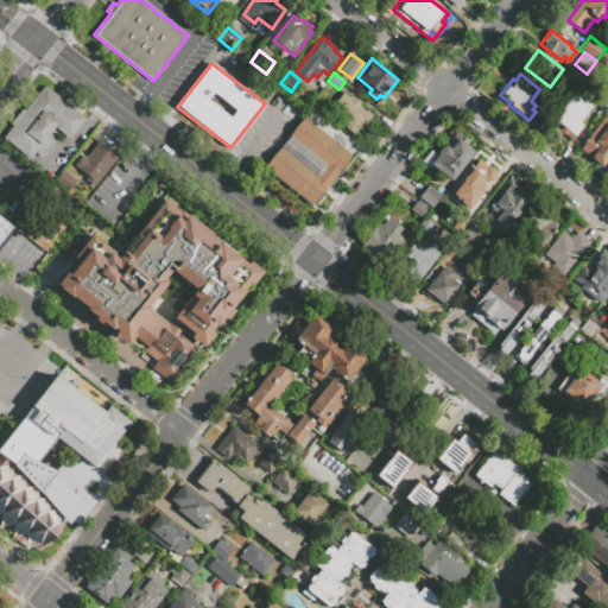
[(43,87),(84,119),(69,140),(54,128),(27,107),(43,87)]
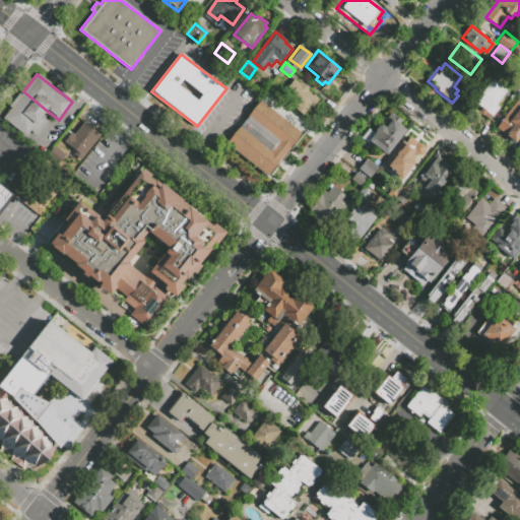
[(473,77),(481,85),(472,95),(463,88),(473,77)]
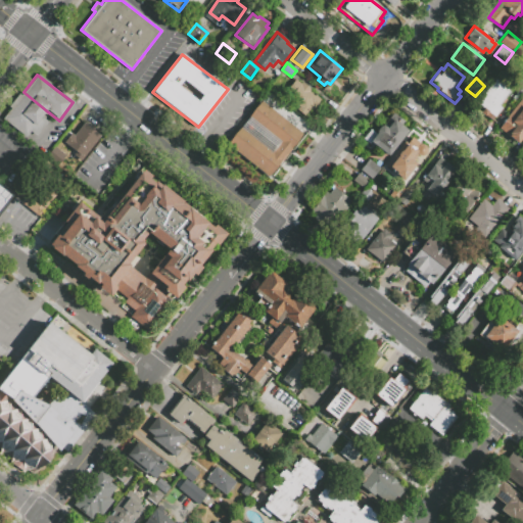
[(483,108),(476,103),(494,79),(511,91),(498,106),(502,108),(491,122),(480,113),(483,108)]
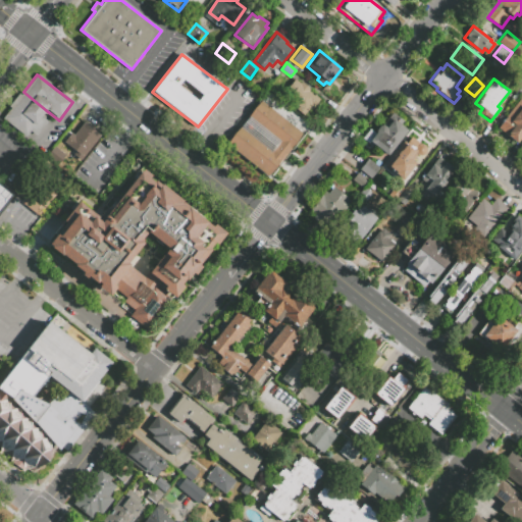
[(303,115),(288,103),(294,97),(285,91),(295,80),(300,84),(301,82),(310,90),(309,91),(319,99),(313,107),(311,105),(303,115)]
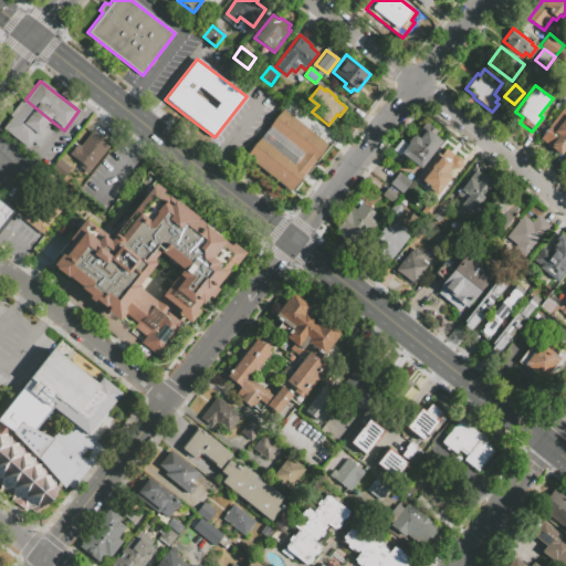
[(20,102),(22,104),(25,100),(50,119),(43,127),(50,133),(39,148),(32,143),(27,149),(1,129),(11,117),(9,116),(20,102)]
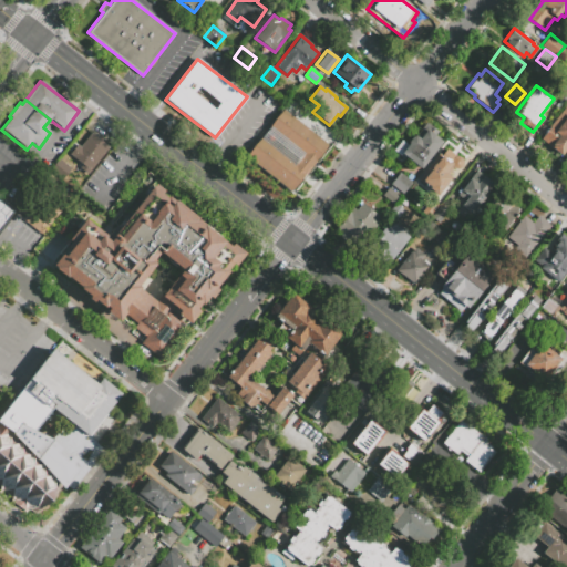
[(543,135),(566,103),(566,148),(562,156),(548,145),(552,142),(543,135)]
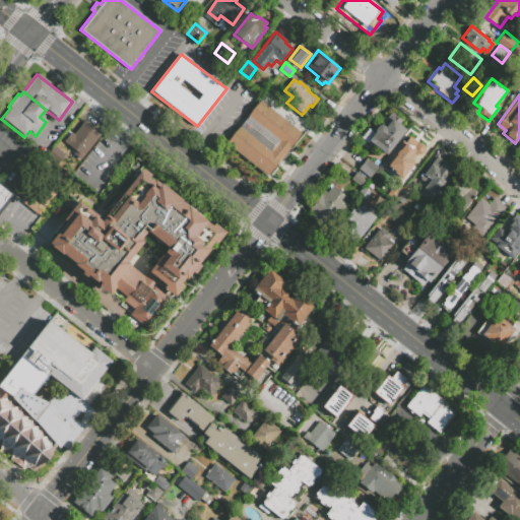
[(259,101),(301,132),(266,176),(225,143),(259,101)]
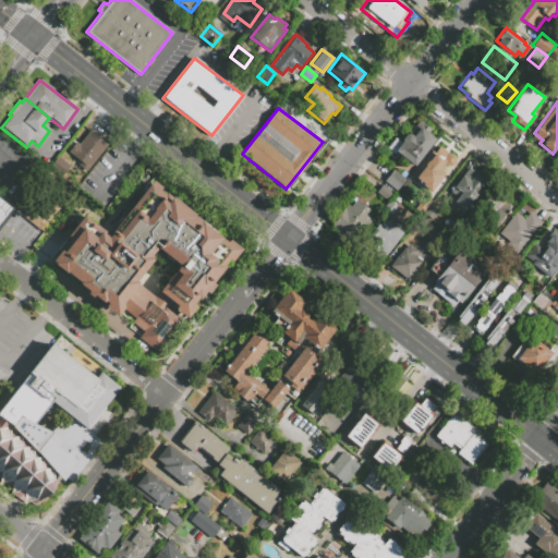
[(414,166),(396,152),(402,143),(402,141),(405,135),(409,134),(420,120),(432,130),(428,133),(435,140),(414,166)]
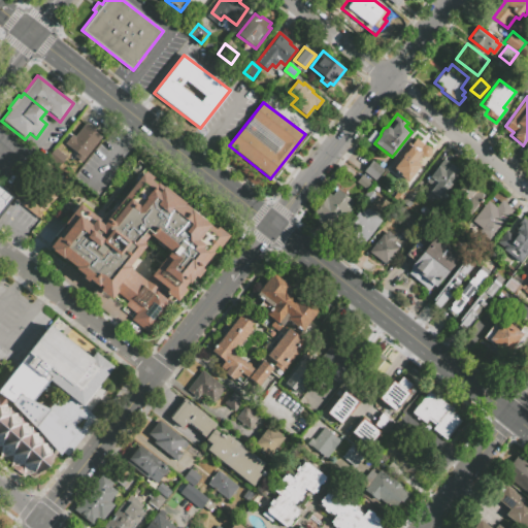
[(64,144),(81,122),(102,137),(83,163),(72,156),(75,153),(64,144)]
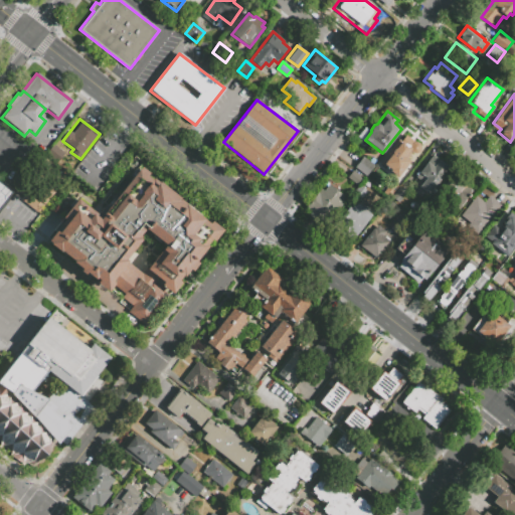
[(420,145),(403,167),(389,156),(393,151),(391,150),(393,146),(396,142),(399,140),(401,141),(406,134),(420,145)]
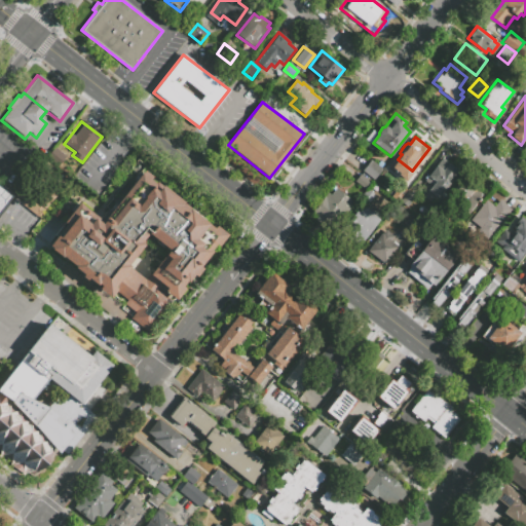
[(55,149),(68,159),(59,170),(47,160),(55,149)]
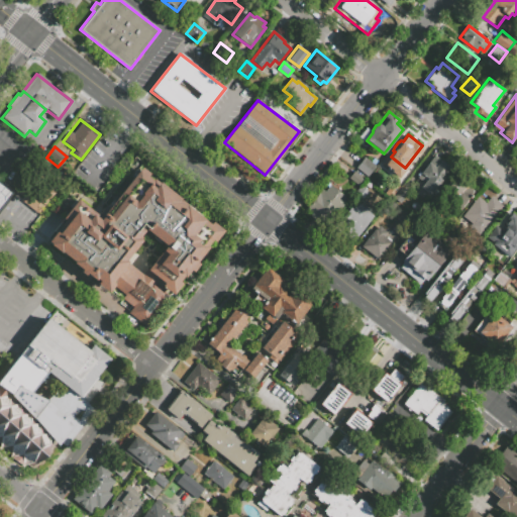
[(417,178),(434,156),(441,161),(441,162),(449,168),(443,175),(445,176),(430,196),(420,188),(423,183),(417,178)]
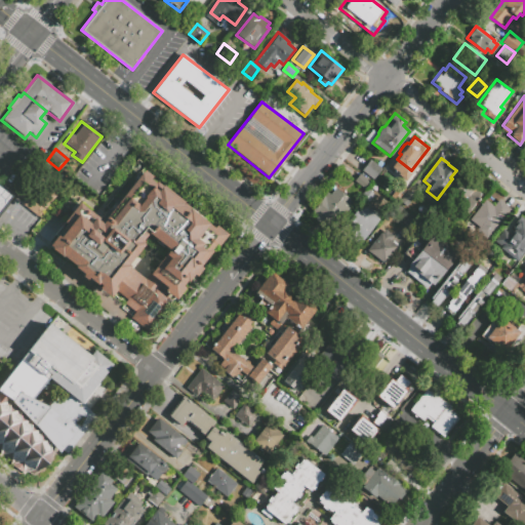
[(362,170),(369,160),(381,169),(373,179),(362,170)]
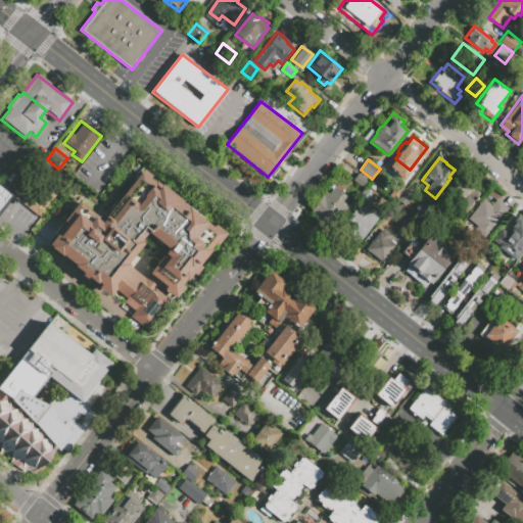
[(135,312),(124,303),(127,299),(114,290),(107,298),(96,289),(98,287),(95,285),(94,286),(86,280),(84,282),(79,278),(81,276),(72,269),(74,268),(60,256),(58,258),(48,250),(50,248),(48,247),(47,246),(54,237),(55,238),(64,226),(62,224),(78,202),(101,221),(105,217),(105,218),(142,171),(150,177),(148,180),(153,184),(154,182),(159,187),(160,186),(182,202),(181,204),(187,209),(211,229),(214,227),(220,231),(225,236),(217,247),(212,245),(208,251),(210,252),(198,268),(200,269),(194,278),(192,276),(186,284),(184,282),(180,286),(183,289),(175,300),(162,291),(164,288),(160,285),(156,290),(171,300),(155,320),(146,332),(130,318),(135,312)]
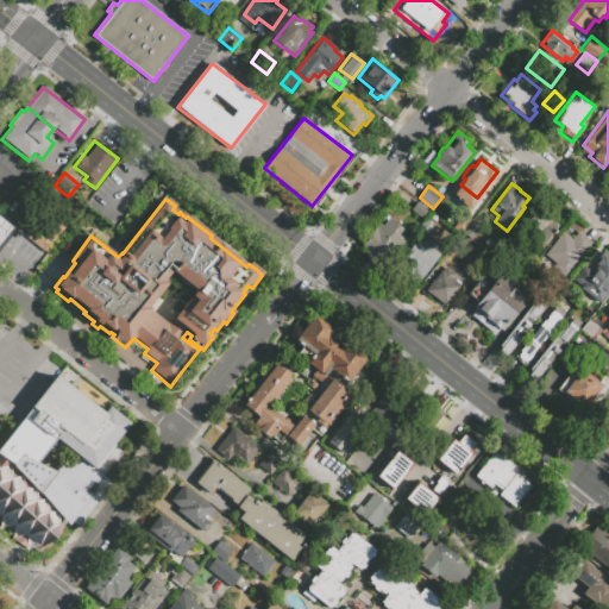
[(416,201),(428,211),(422,219),(410,209),(416,201)]
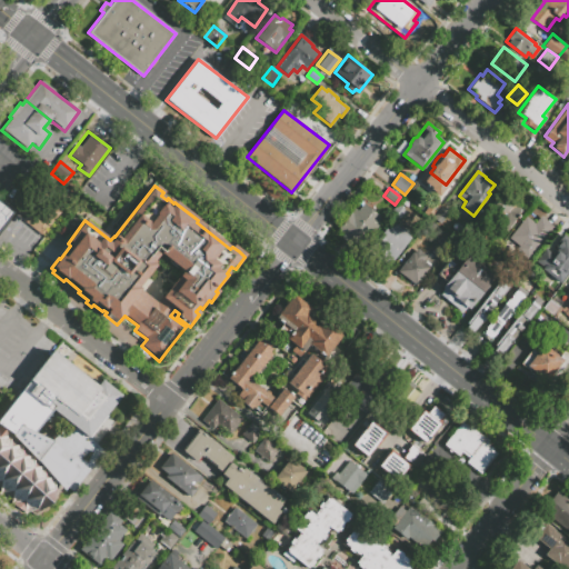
[(521,210),(503,232),(496,226),(500,221),(487,211),(502,191),(516,201),(513,205),(521,210)]
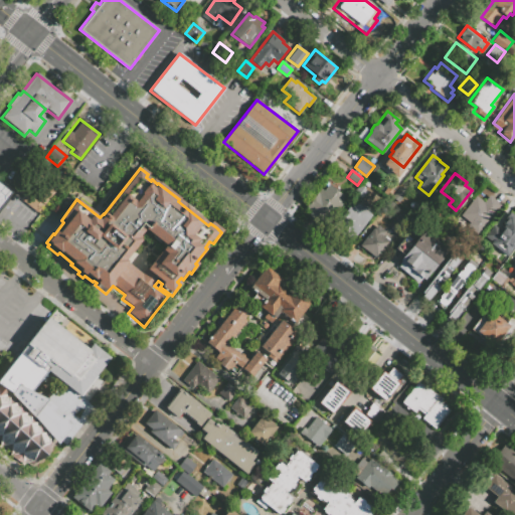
[(57,187),(37,213),(21,201),(24,197),(17,192),(31,174),(38,179),(41,175),(57,187)]
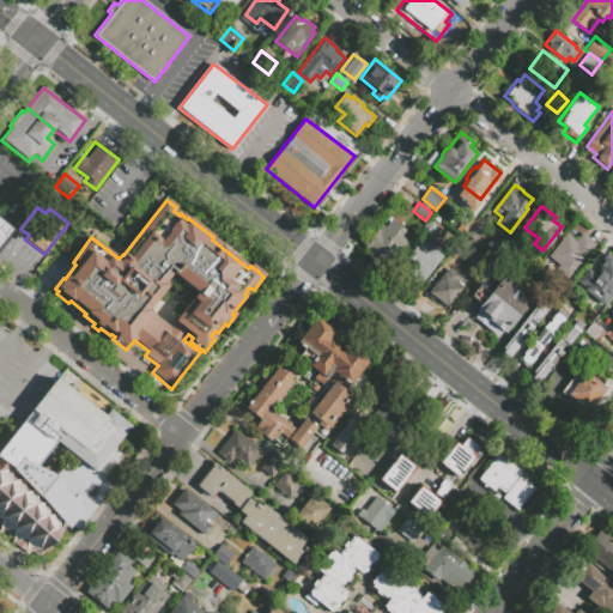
[(0,217),(13,229),(0,246),(0,217)]
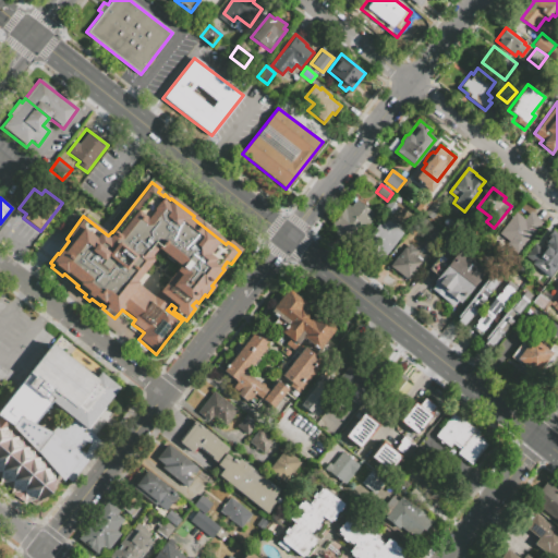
[(356,199),(376,215),(354,243),(347,238),(344,241),(334,232),(337,229),(331,225),(347,204),(350,207),(356,199)]
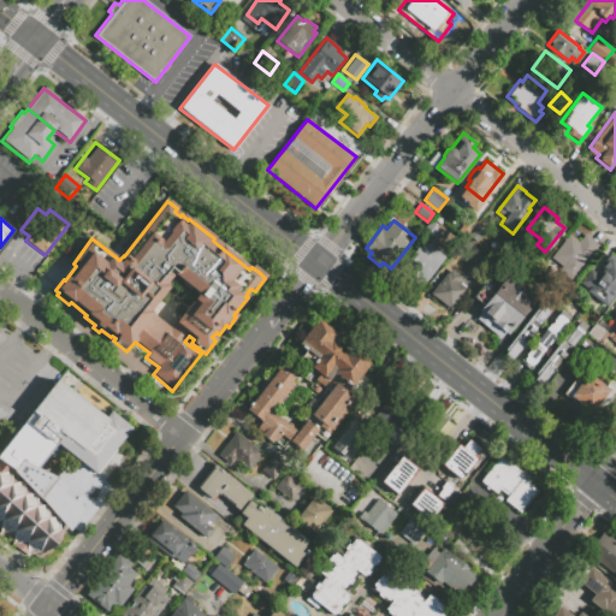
[(428,241),(420,235),(430,221),(439,229),(428,241)]
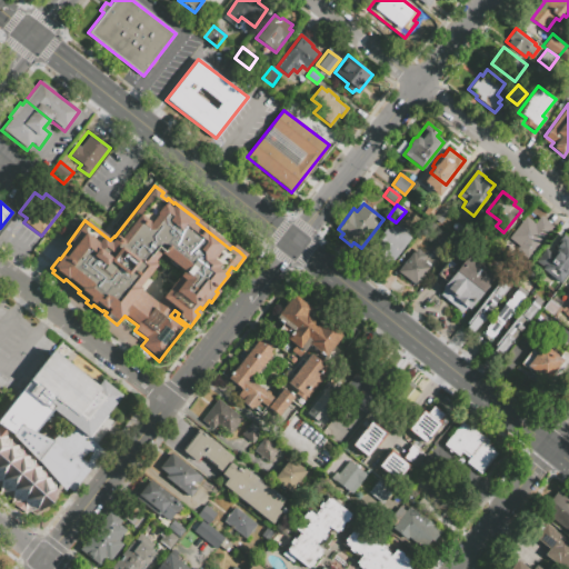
[(526,217),(535,223),(541,216),(555,226),(528,260),(513,250),(518,246),(508,238),(526,217)]
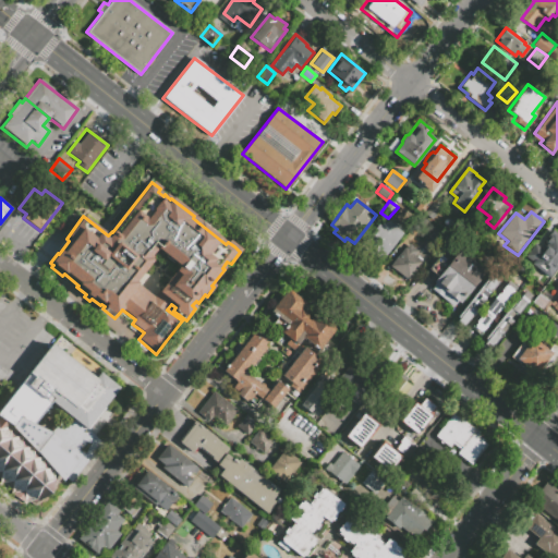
[(380,262),(362,246),(384,218),(403,233),(380,262)]
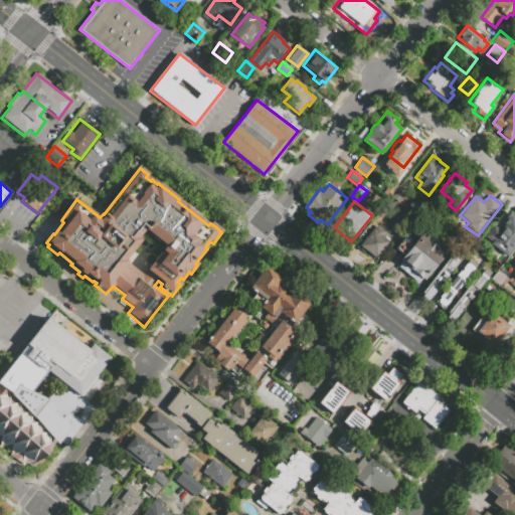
[(514,246),(508,256),(484,237),(494,224),(500,229),(503,225),(501,223),(510,212),(514,215),(514,246)]
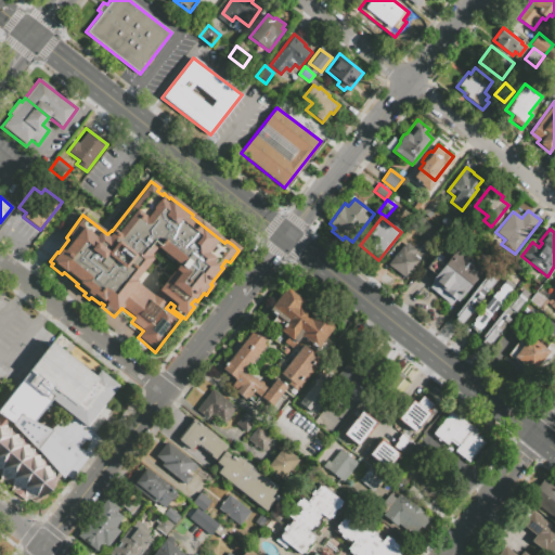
[(388,265),(405,242),(415,249),(412,254),(421,261),(407,279),(388,265)]
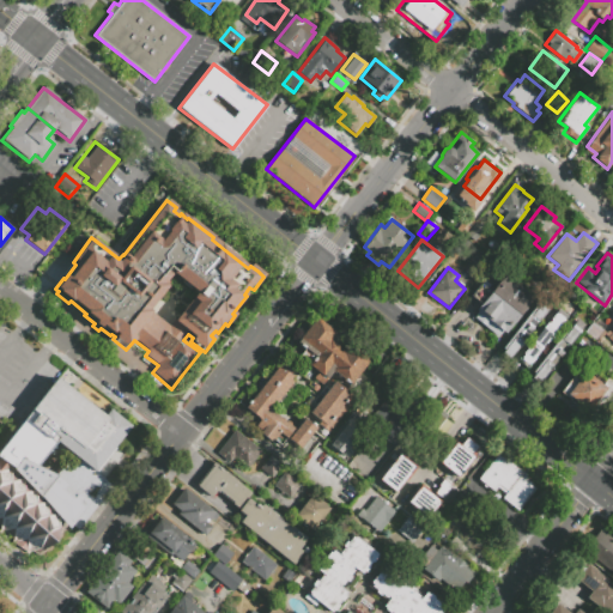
[(498,337),(474,319),(477,315),(475,315),(478,311),(475,310),(481,303),(471,296),(480,283),(485,286),(487,283),(493,287),(503,274),(523,291),(520,295),(529,302),(505,332),(503,331),(498,337)]
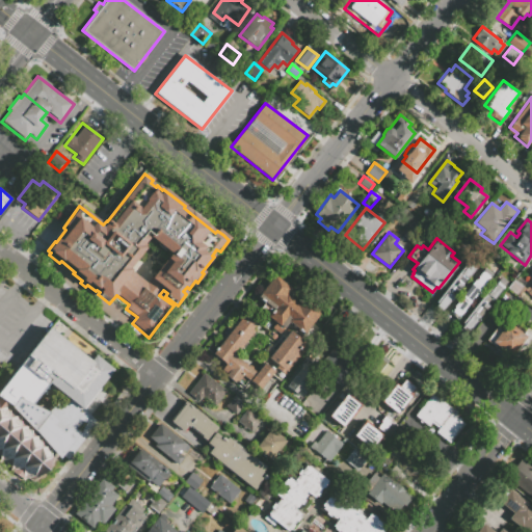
[(435,301),(467,261),(476,268),(468,280),(466,277),(462,283),(463,284),(442,312),(434,307),(436,303),(435,301)]
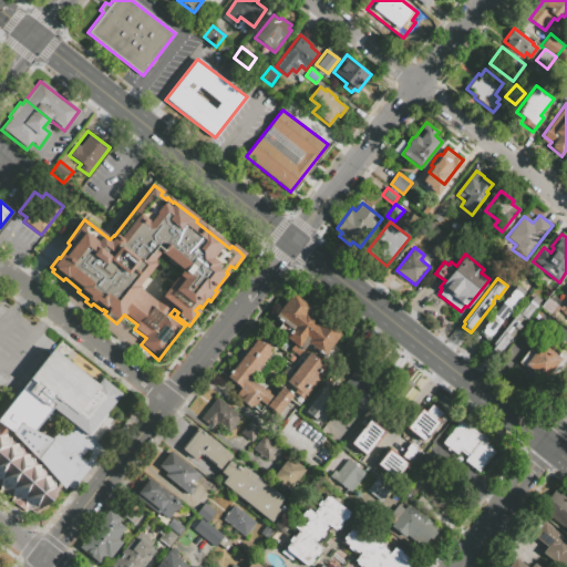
[(478,331),(514,287),(524,295),(488,339),(478,331)]
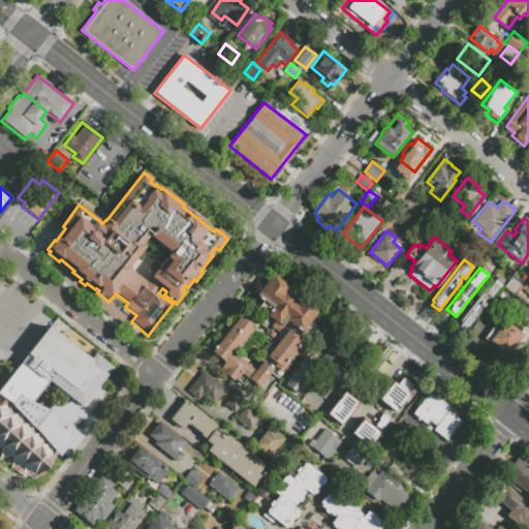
[(528,271),(528,272),(528,277),(520,290),(528,297),(528,271)]
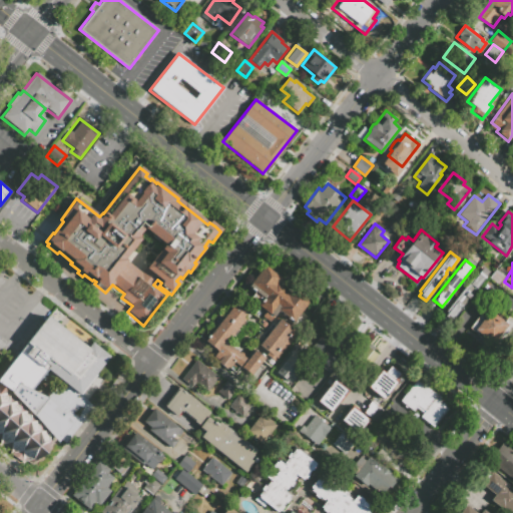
[(249,284),(265,265),(282,279),(277,286),(288,294),(294,288),(310,301),(294,322),(279,310),(269,323),(261,317),(265,312),(258,307),(267,296),(249,284)]
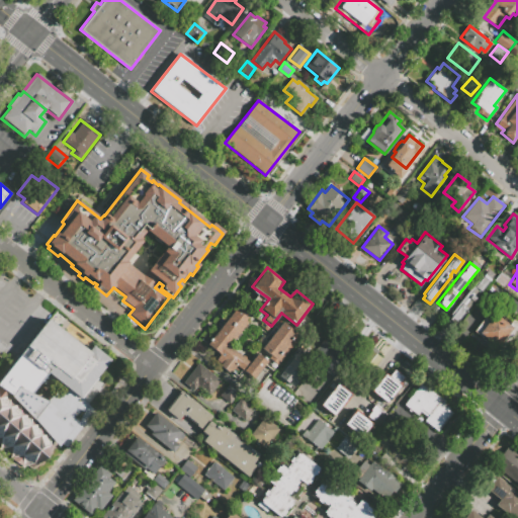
[(449,315),(480,275),(482,276),(488,269),(495,274),(455,325),(448,319),(451,316),(449,315)]
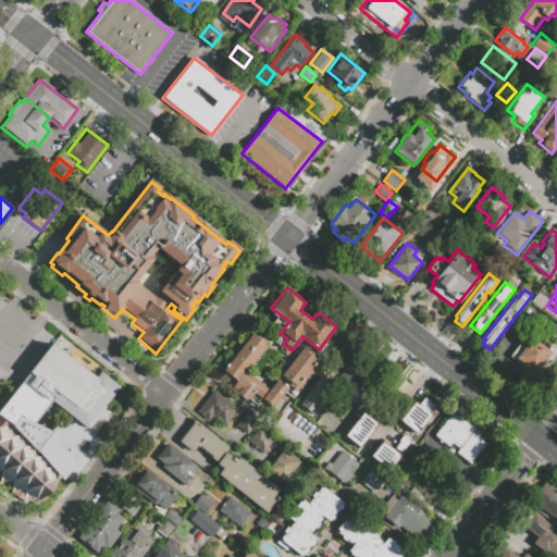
[(531,301),(537,293),(549,301),(543,311),(531,301)]
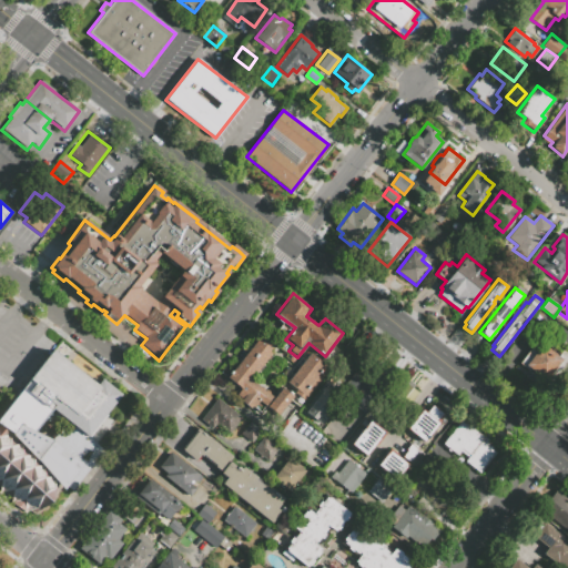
[(226,379),(261,334),(274,345),(269,352),(272,354),(252,381),(273,397),(287,379),(288,381),(310,353),(328,367),(303,401),(294,394),(275,418),(263,408),(260,414),(252,408),(251,411),(240,402),(242,399),(230,391),(234,386),(226,379)]
